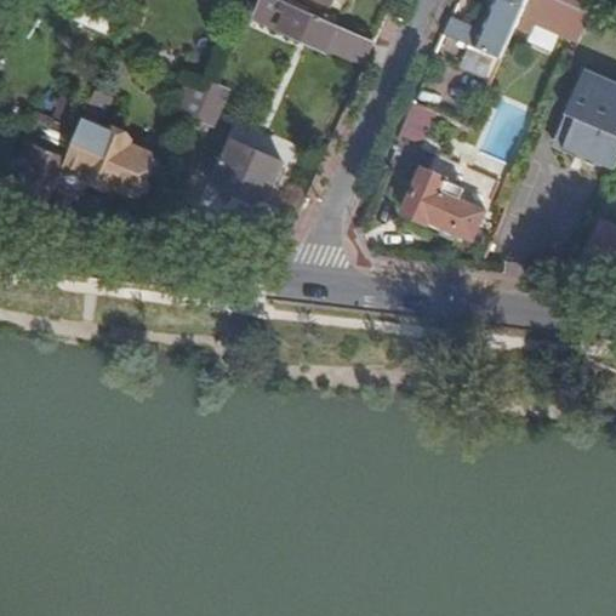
[(302,38),(363,64),(374,41),(283,0),(260,0),(254,15),(302,38)]
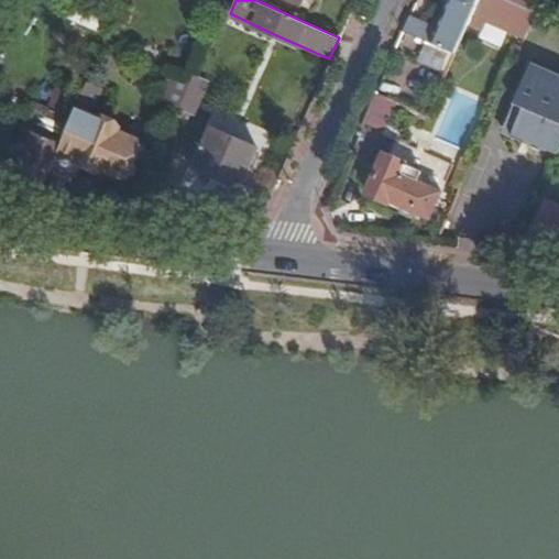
[(401,29),(452,52),(464,22),(473,0),(447,0),(436,29),(407,15),(401,29)]
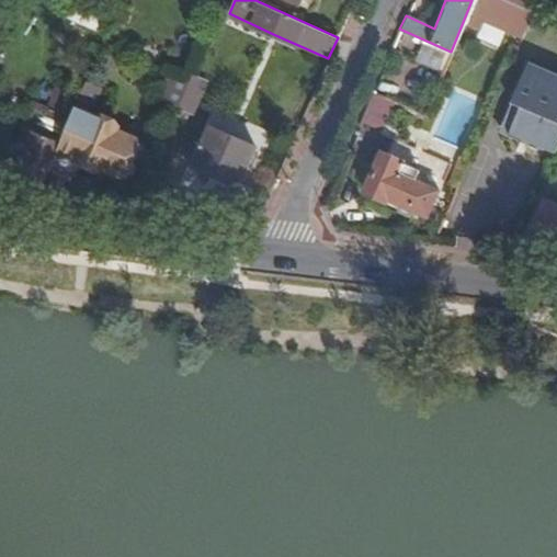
[(482,20),(521,36),(531,12),(529,11),(502,0),(472,0),(463,22),(478,29),(482,20)]
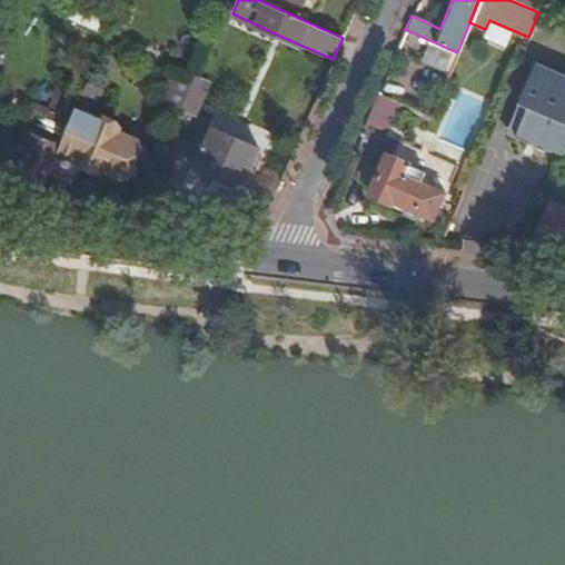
[(509,0),(536,11),(541,0),(509,0)]
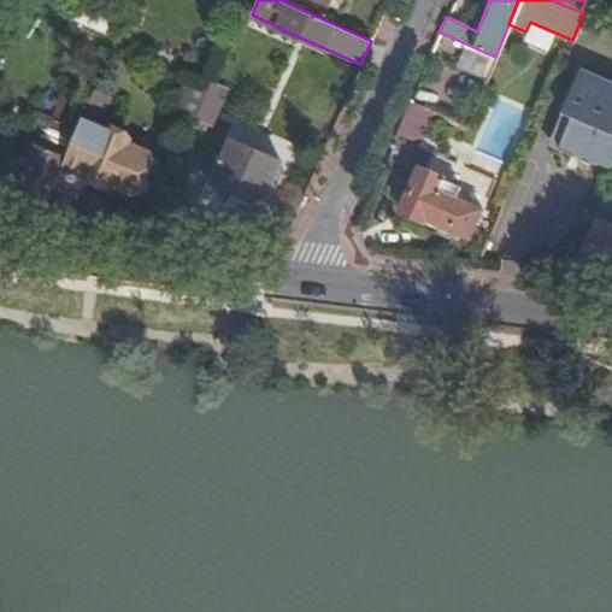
[(105,30),(110,17),(76,5),(71,18),(105,30)]
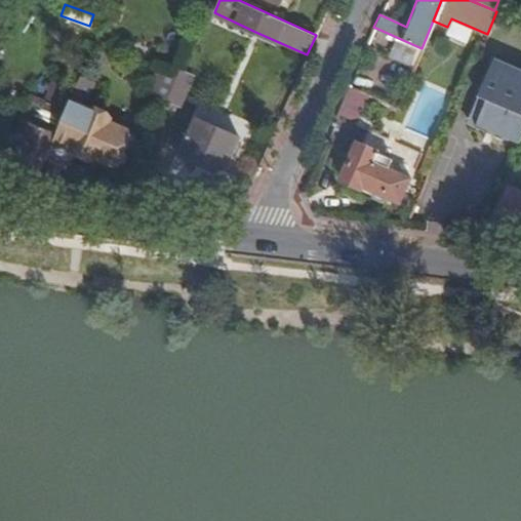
[(467,120),(487,129),(489,125),(504,132),(506,128),(520,134),(520,71),(494,59),(467,120)]
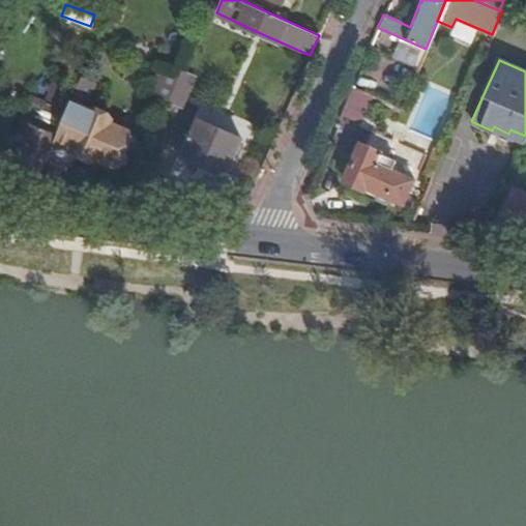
[(152,93),(166,100),(177,75),(163,68),(152,93)]
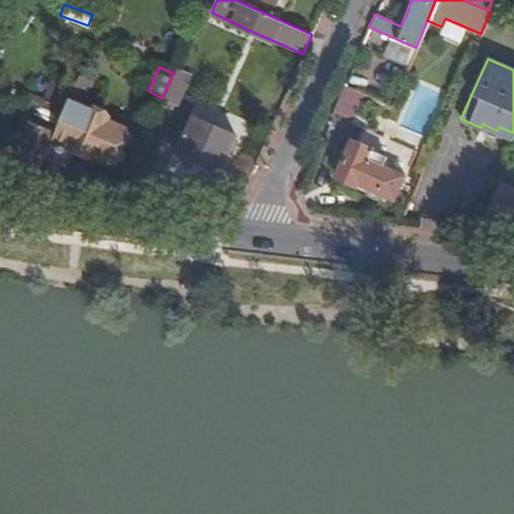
[(173,73),(162,98),(173,102),(185,73),(175,68),(173,73)]
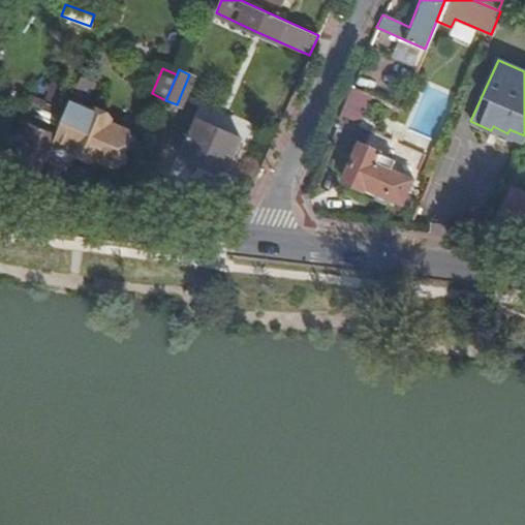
[(80,78),(70,98),(44,156),(66,166),(73,151),(91,159),(92,157),(112,166),(127,133),(107,124),(109,120),(76,105),(80,97),(85,100),(92,84),(80,78)]
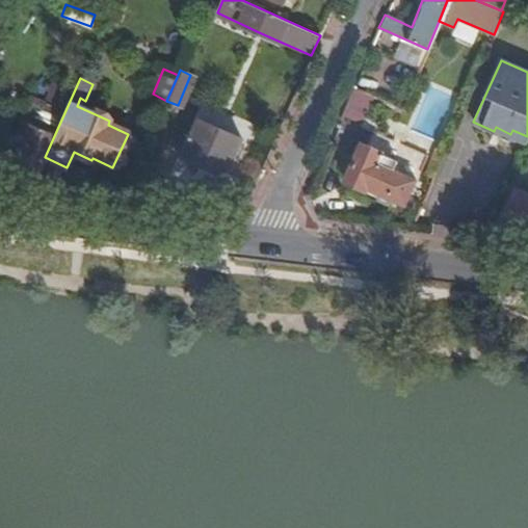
[(352,88),(341,113),(361,121),(372,96),(352,88)]
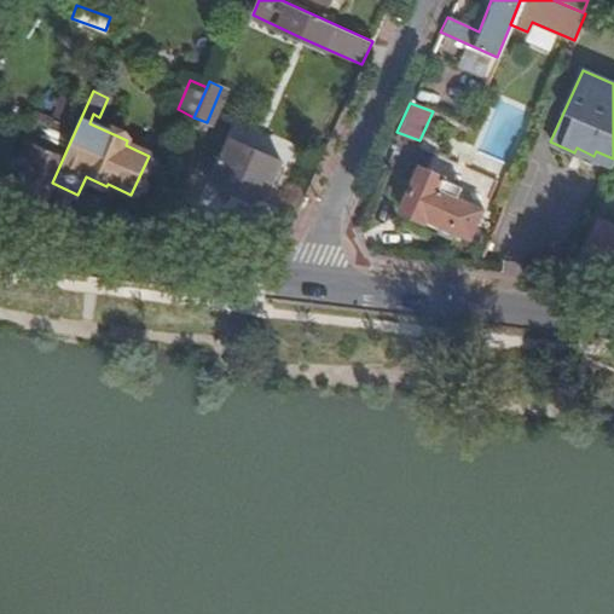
[(0,209),(38,214),(52,183),(82,115),(59,104),(50,123),(33,116),(19,148),(30,152),(15,186),(0,184),(0,209)]
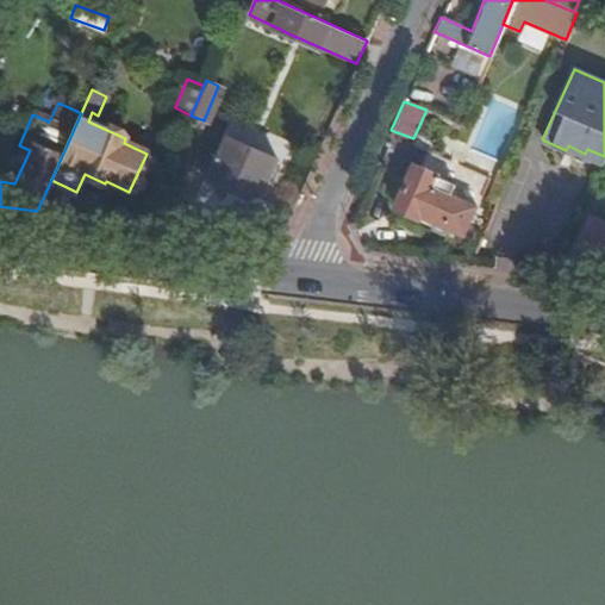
[(276,160),(228,138),(211,180),(259,200),(276,160)]
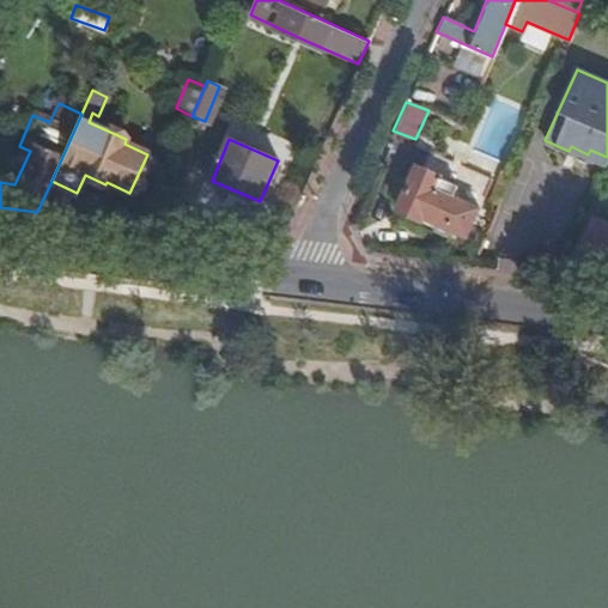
[(569,151),(605,168),(607,162),(607,158),(607,157),(590,150),(588,154),(571,146),(569,151)]
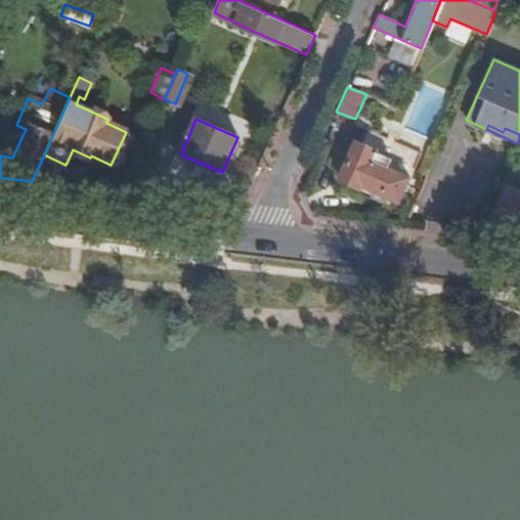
[(397,141),(365,128),(359,143),(354,142),(339,178),(359,187),(360,184),(397,201),(407,176),(386,166),(397,141)]
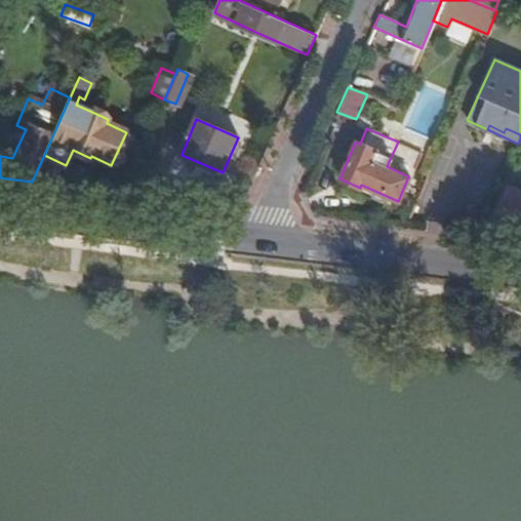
[(417,170),(426,174),(434,156),(426,153),(417,170)]
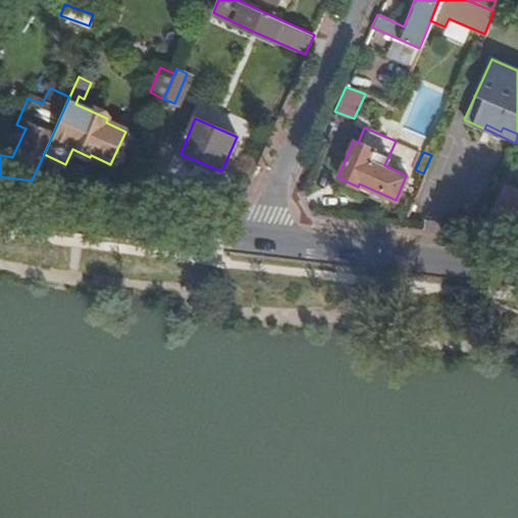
[(490,230),(493,236),(507,238),(517,239),(517,189),(506,185),(500,197),(505,200),(490,230)]
